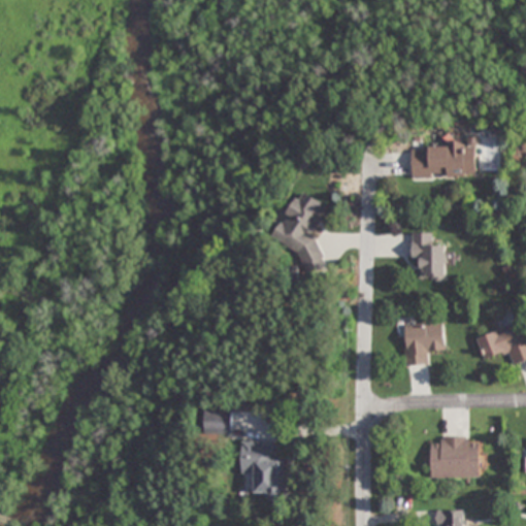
[(411,146),(412,177),(474,175),(473,144),(411,146)]
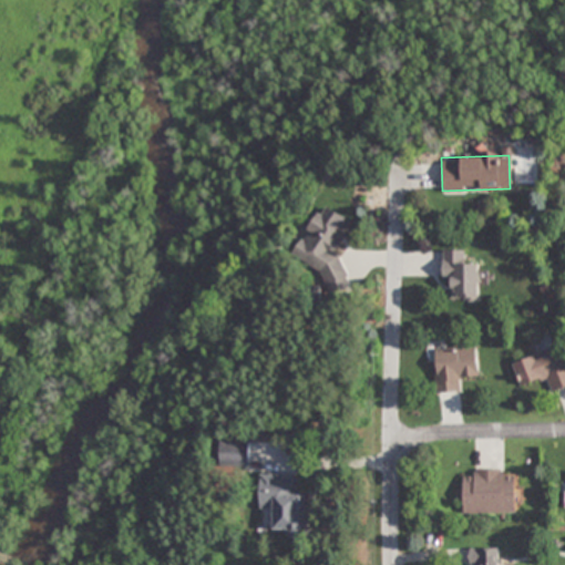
[(342,287),(353,268),(332,255),(353,222),(325,204),(293,256),(342,287)]
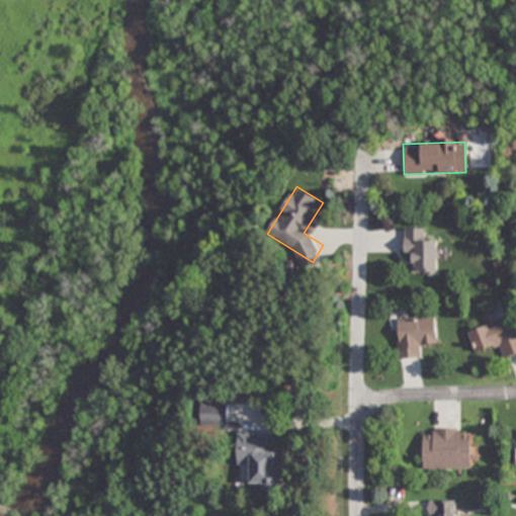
[(404,229),(404,255),(411,255),(411,272),(436,272),(436,241),(424,241),(424,229),(404,229)]
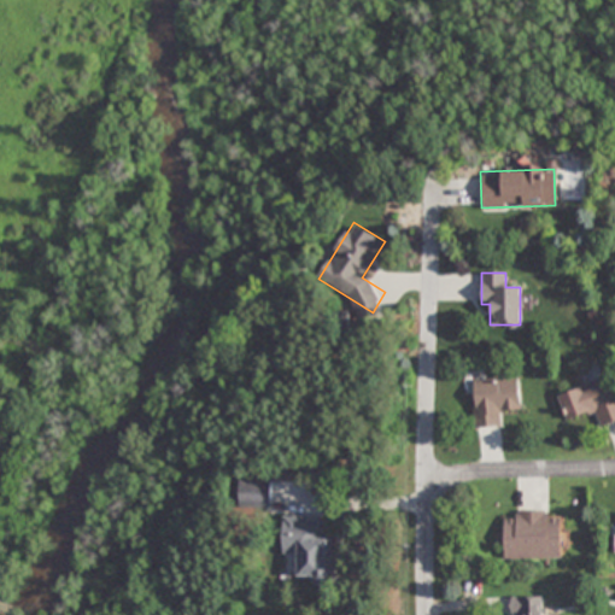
[(520,409),(516,376),(470,381),(475,427),(499,425),(498,410),(520,409)]
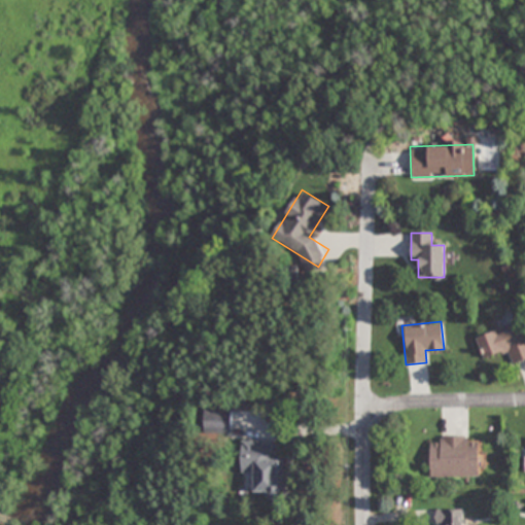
[(483,358),(506,351),(510,362),(524,357),(524,338),(523,339),(518,322),(476,335),(483,358)]
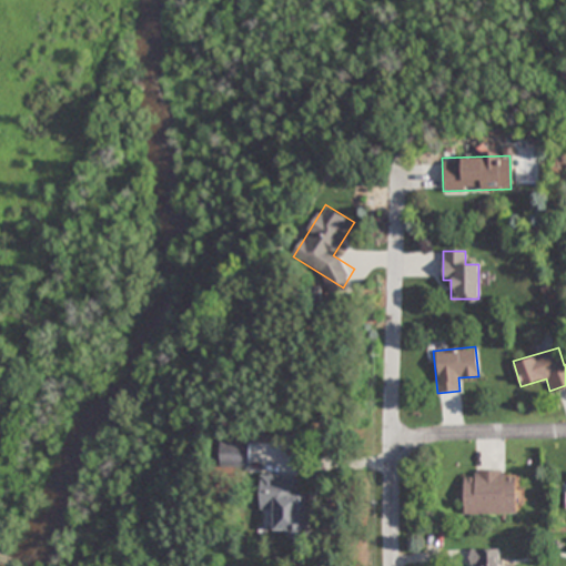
[(504,468),(474,468),(474,477),(463,477),(463,513),(514,513),(514,474),(504,474),(504,468)]
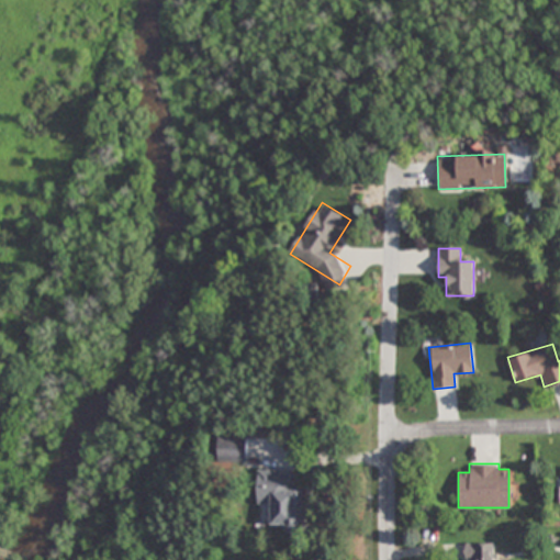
[(300,489),(292,488),(293,470),(257,469),(256,503),(271,503),(270,526),(299,527),(300,489)]
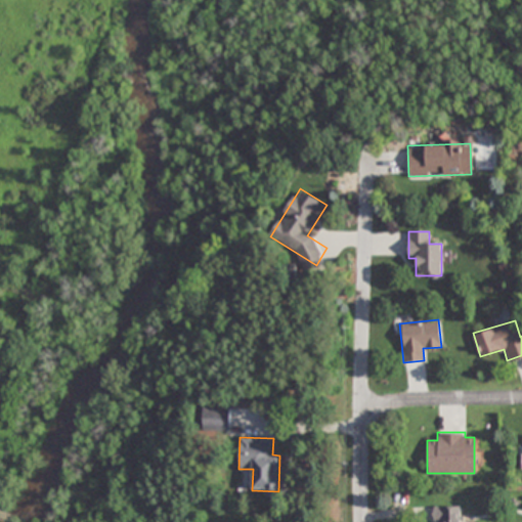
[(458,521),(459,505),(434,505),(433,521),(458,521)]
